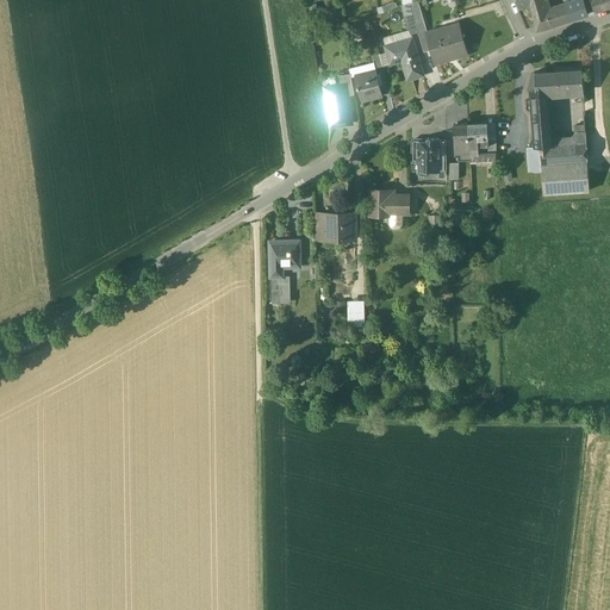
[(566,7),(548,13),(543,0),(540,0),(530,4),(535,24),(537,31),(552,27),(571,22),(566,7)]
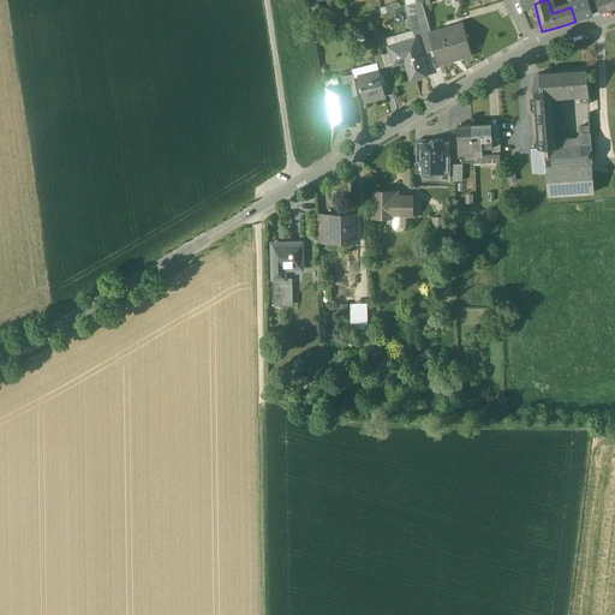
[(580,0),(574,3),(569,4),(571,7),(575,22),(593,16),(587,0),(580,0)]
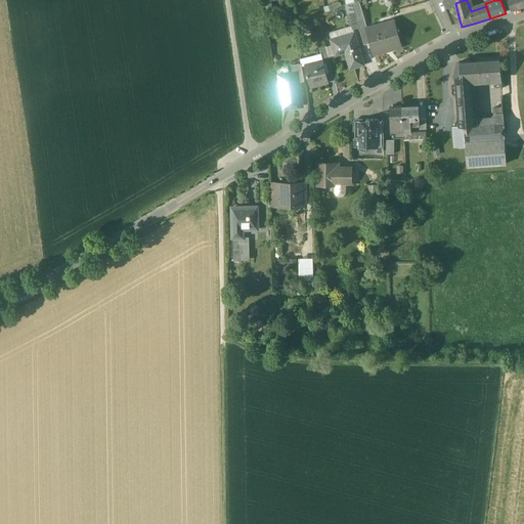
[(523,0),(508,0),(511,11),(523,6),(523,0)]
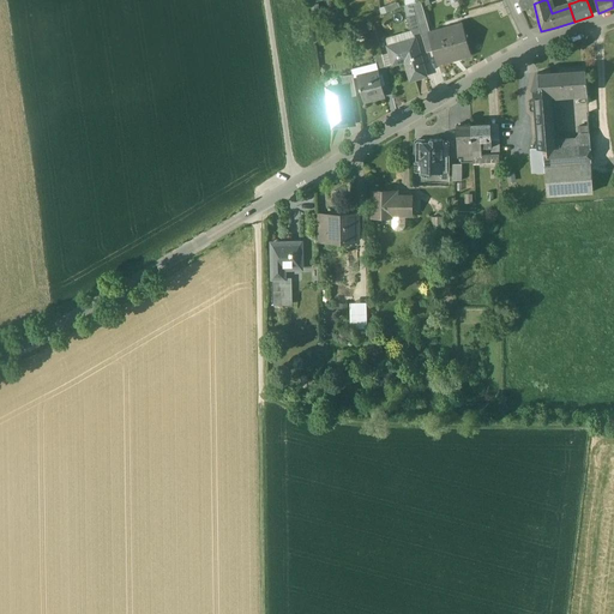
[(534,4),(523,8),(531,28),(539,24),(534,4)]
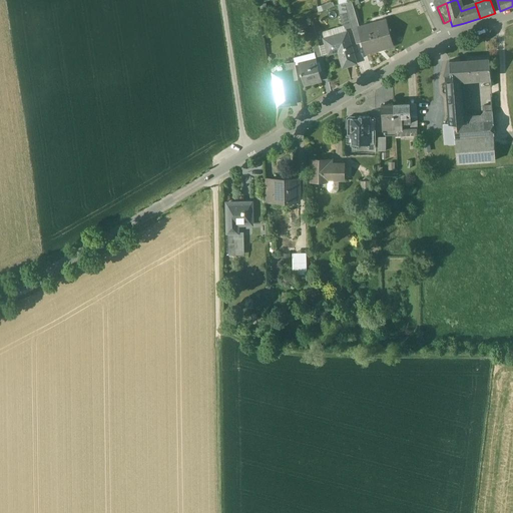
[(348,12),(341,14),(345,29),(352,27),(348,12)]
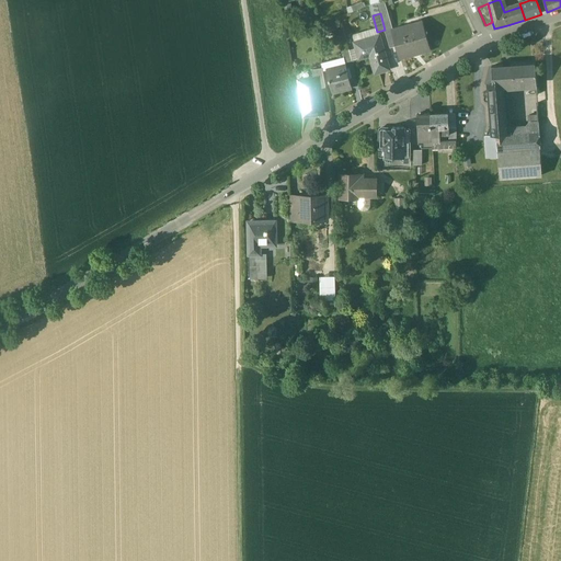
[(422,22),(392,31),(397,46),(400,58),(430,50),(422,22)]
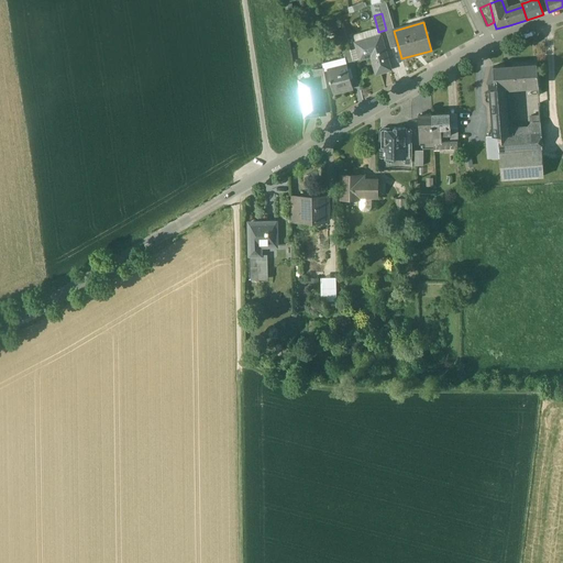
[(394,31),(387,33),(392,48),(398,46),(394,31)]
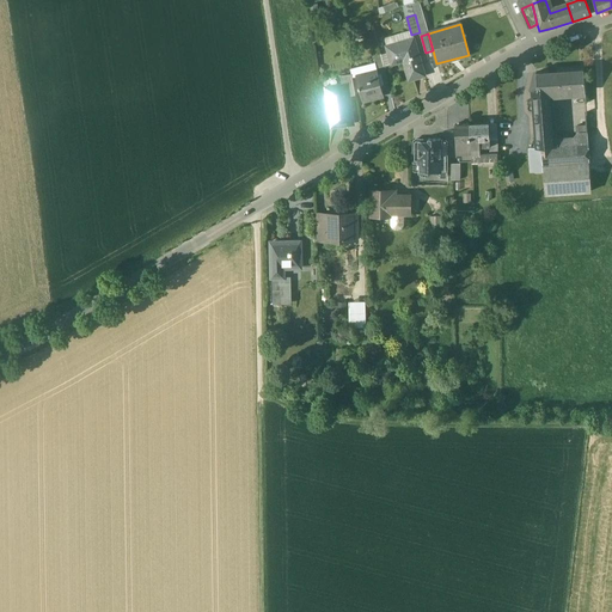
[(414,38),(389,46),(391,54),(389,55),(392,65),(405,61),(411,81),(426,77),(414,38)]
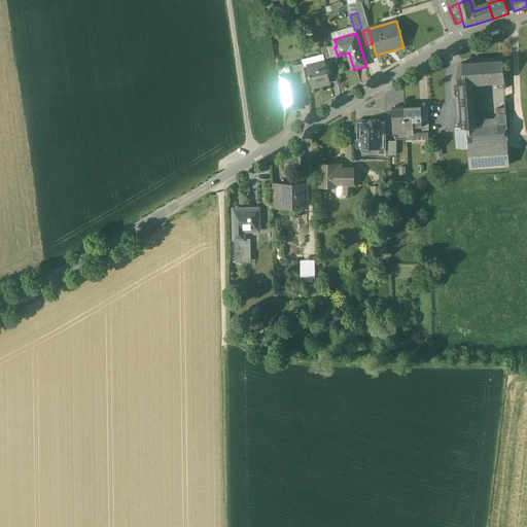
[(328,47),(331,57),(337,55),(334,45),(328,47)]
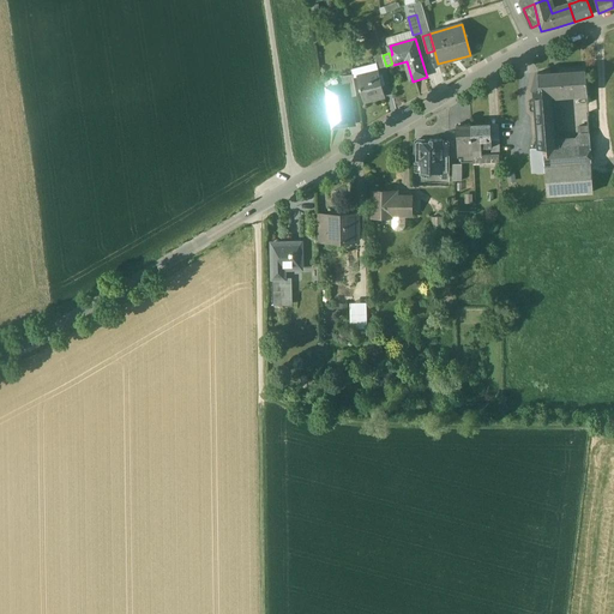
[(383,55),(374,56),(378,70),(385,67),(383,55)]
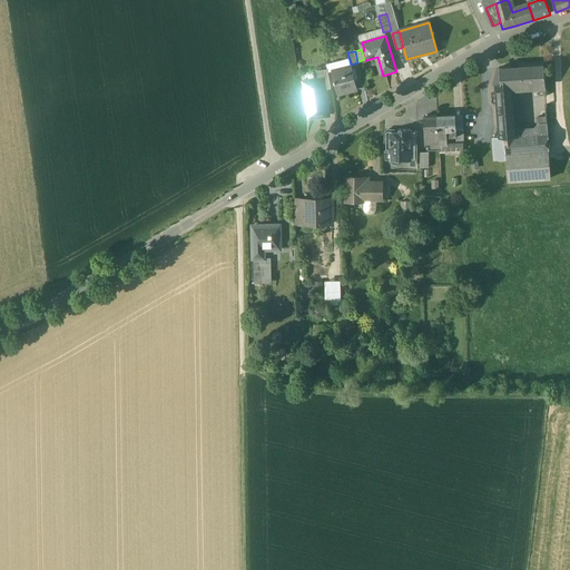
[(544,65),(520,67),(521,87),(546,86),(544,65)]
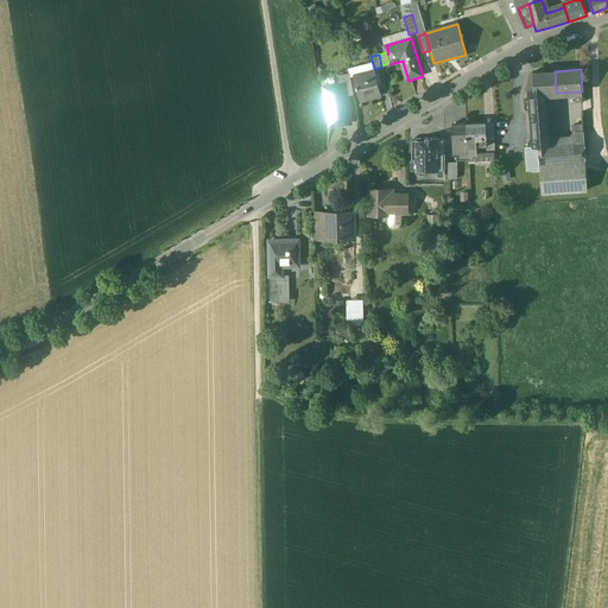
[(375,70),(354,76),(356,88),(358,88),(360,99),(369,96),(371,99),(381,95),(375,70)]
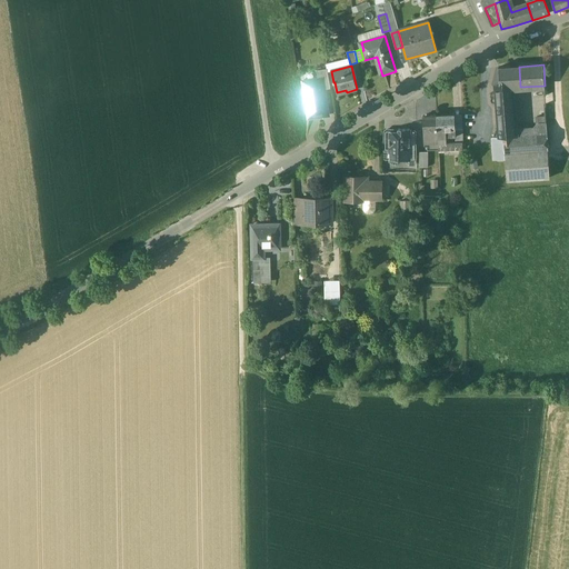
[(519,67),(499,68),(500,88),(511,88),(520,87),(519,67)]
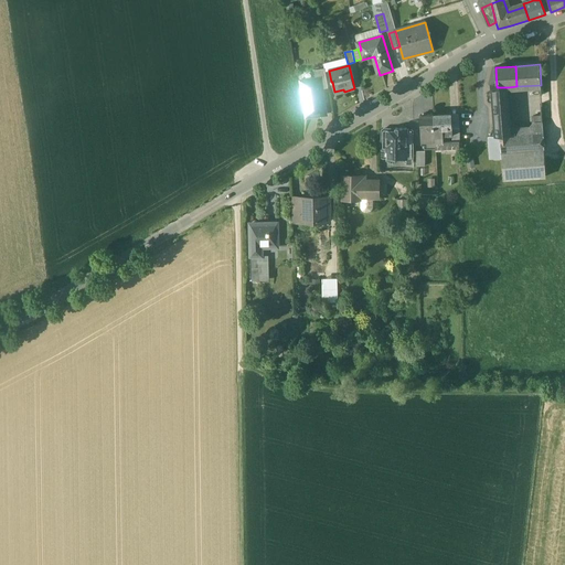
[(324,68),(315,70),(317,80),(320,80),(321,89),(328,88),(324,68)]
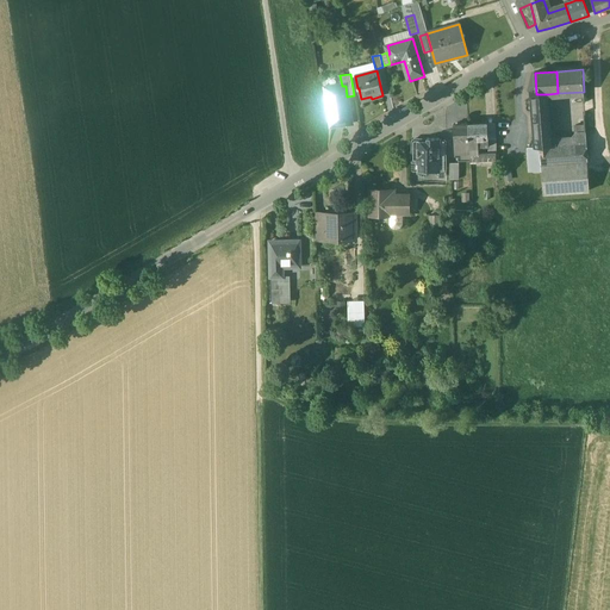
[(342,86),(334,87),(334,92),(332,94),(327,95),(331,126),(347,124),(346,120),(350,120),(347,97),(346,86),(342,86)]
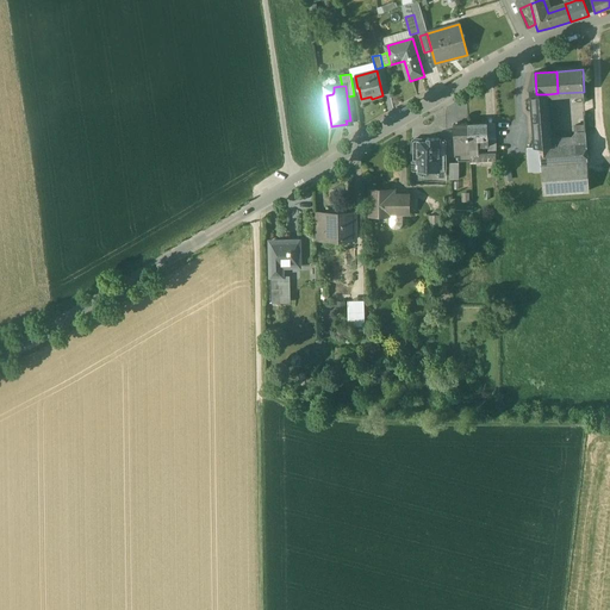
[(548,94),(536,94),(531,94),(533,104),(535,138),(536,148),(541,147),(541,145),(552,145),(548,94)]
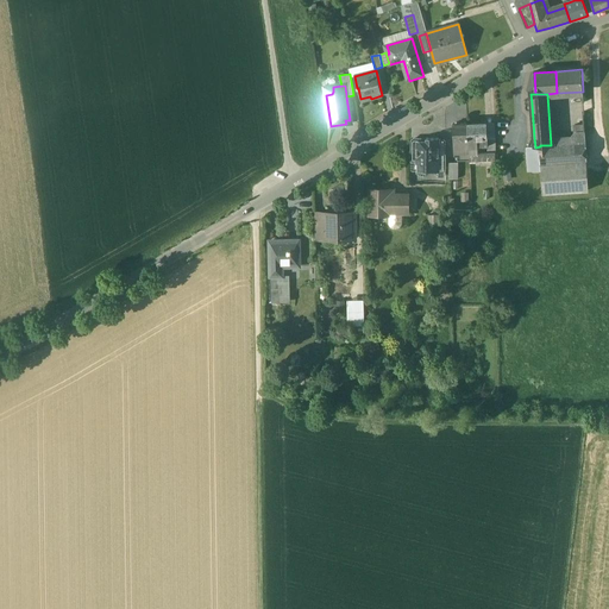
[(487,123),(468,124),(469,140),(488,139),(487,132),(487,123)]
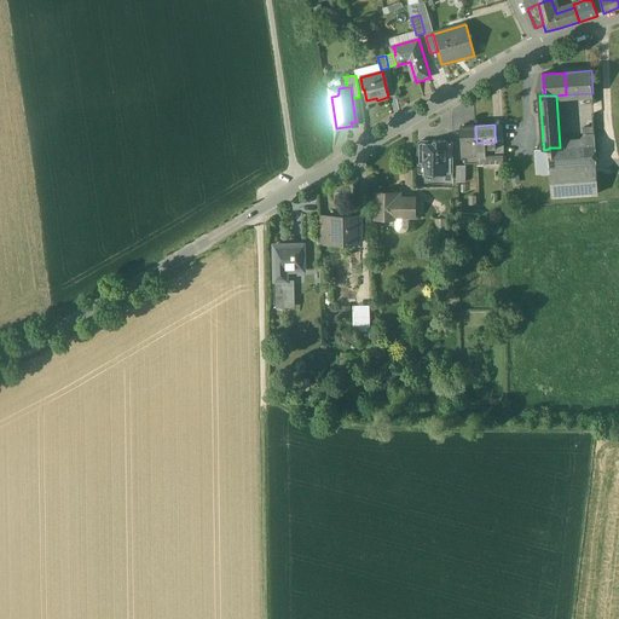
[(475,126),(461,127),(462,156),(476,155),(476,143),(475,126)]
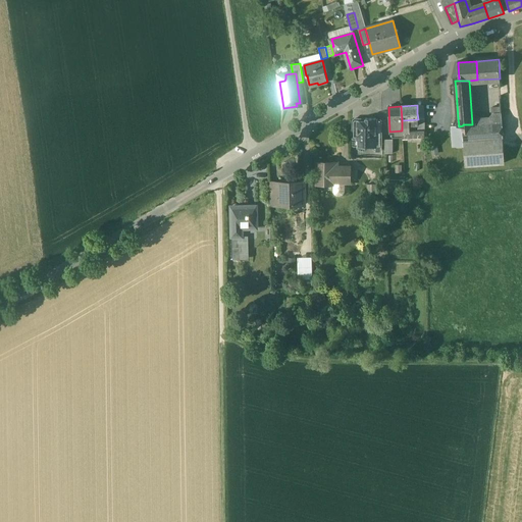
[(501,114),(493,114),(492,115),(491,117),(491,122),(502,122),(501,114)]
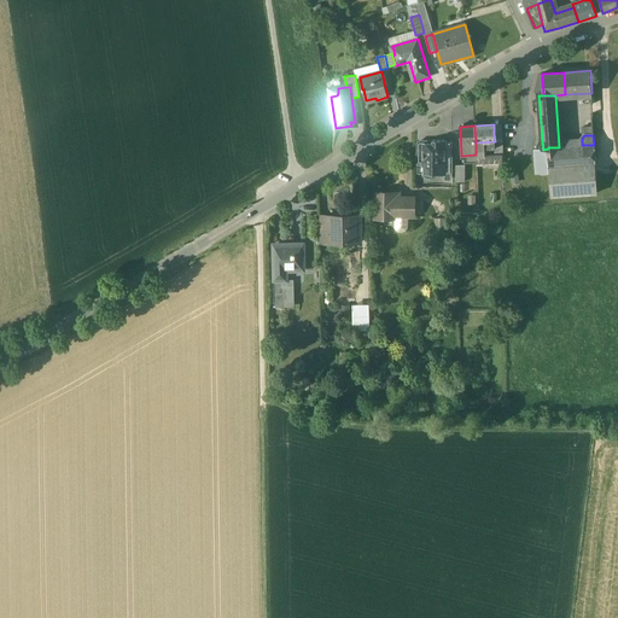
[(445,141),(432,141),(432,144),(425,144),(424,164),(424,165),(432,165),(432,175),(445,175),(445,161),(445,141)]
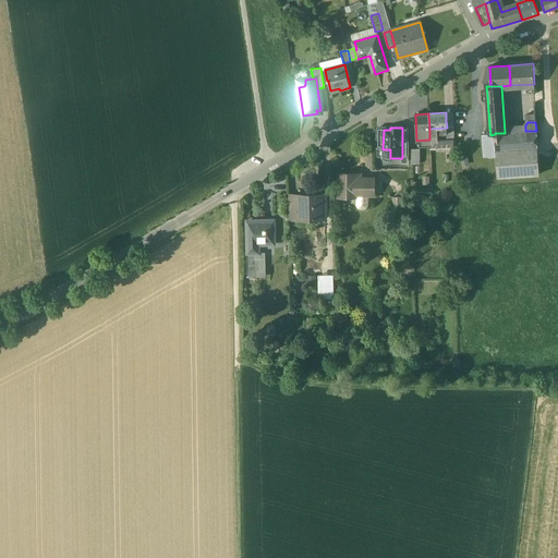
[(525,131),(522,132),(524,148),(537,147),(536,131),(525,131)]
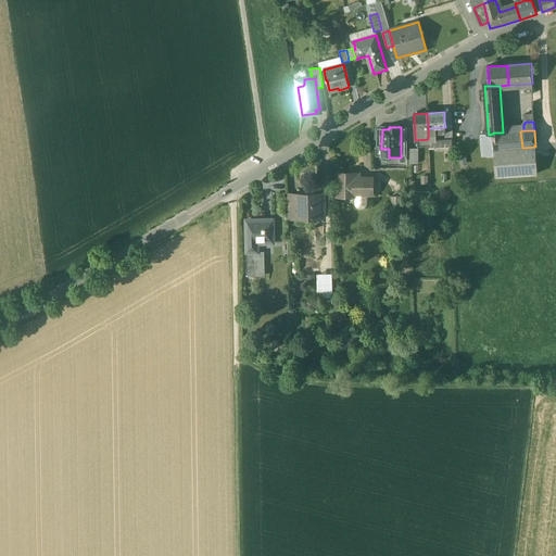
[(503,133),(493,133),(493,134),(494,150),(522,148),(520,131),(503,133)]
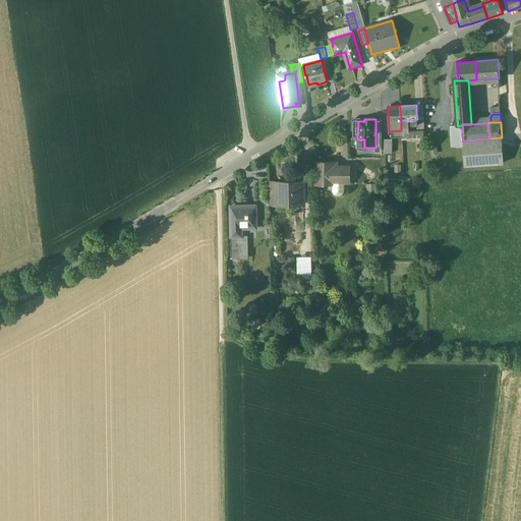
[(489,138),(463,140),(465,166),(504,164),(502,137),(489,138)]
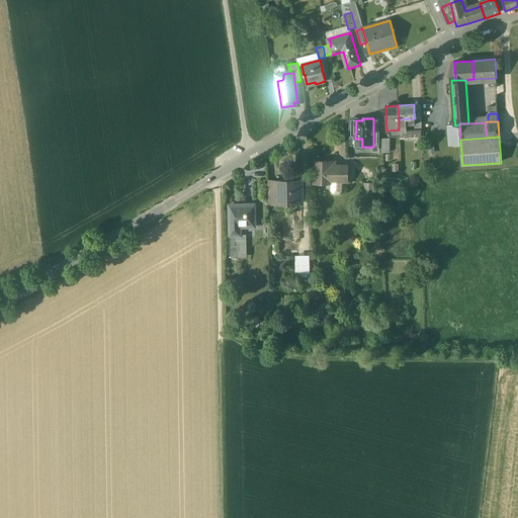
[(391,152),(390,138),(382,138),(382,153),(391,152)]
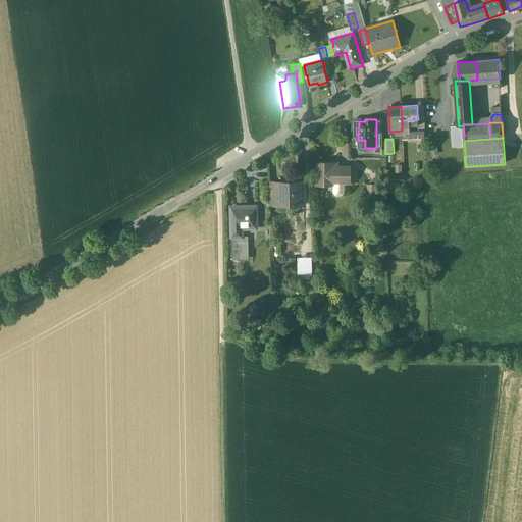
[(333,163),(317,163),(317,185),(333,185),(333,183),(345,183),(350,183),(350,167),(333,167),(333,163)]
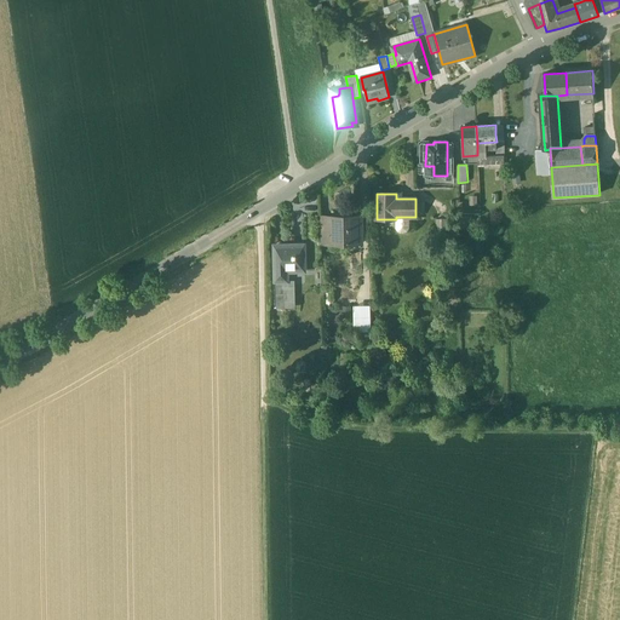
[(360,217),(321,217),(322,244),(362,244),(362,228),(361,228),(360,217)]
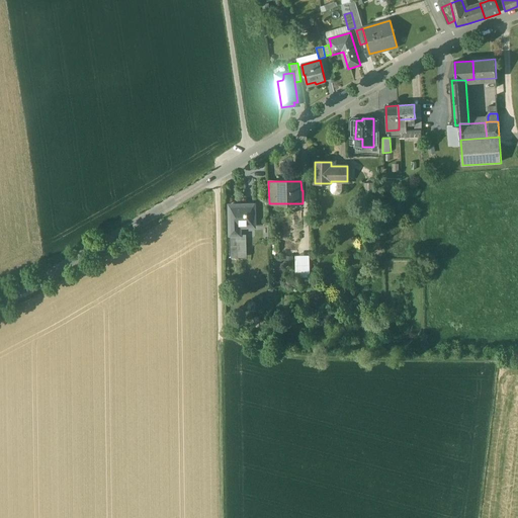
[(342,181),(331,181),(331,183),(331,191),(332,193),(335,195),(338,195),(341,194),(342,191),(342,181)]
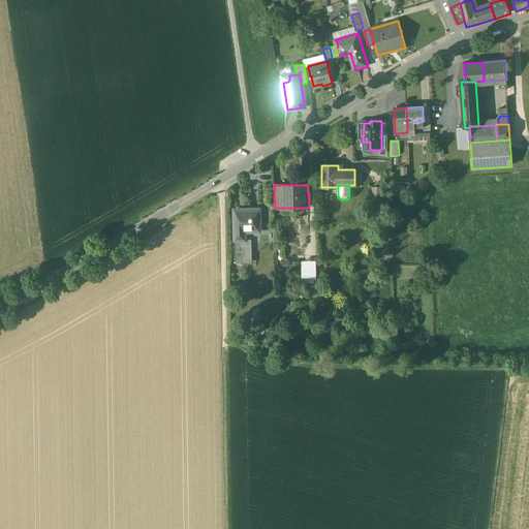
[(381,187),(372,187),(372,200),(381,200),(381,187)]
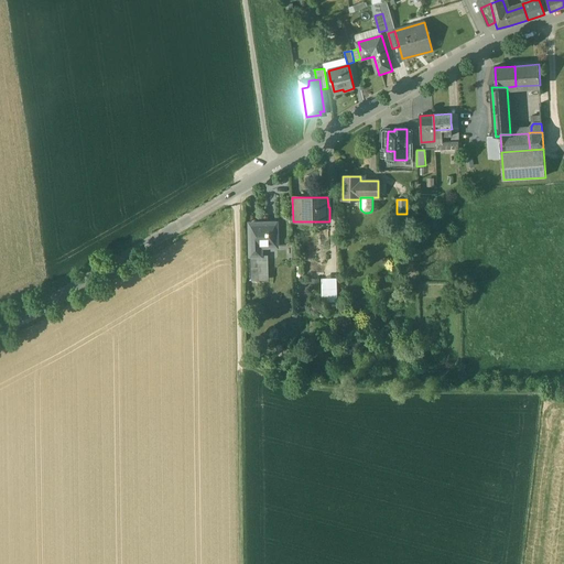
[(277,223),(250,224),(250,256),(261,256),(261,248),(277,248),(277,223)]
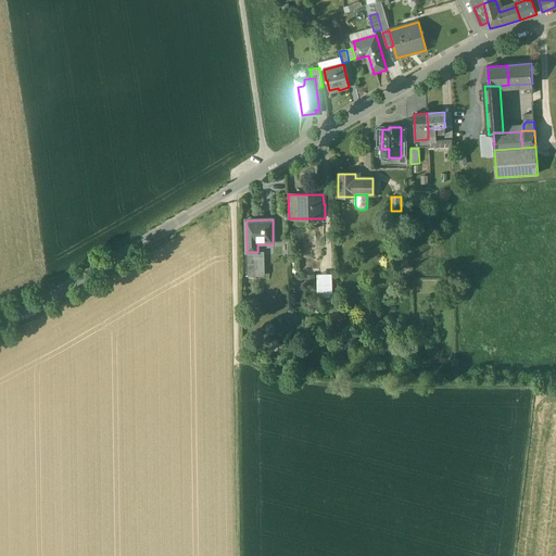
[(332,275),(317,276),(318,300),(333,299),(332,275)]
